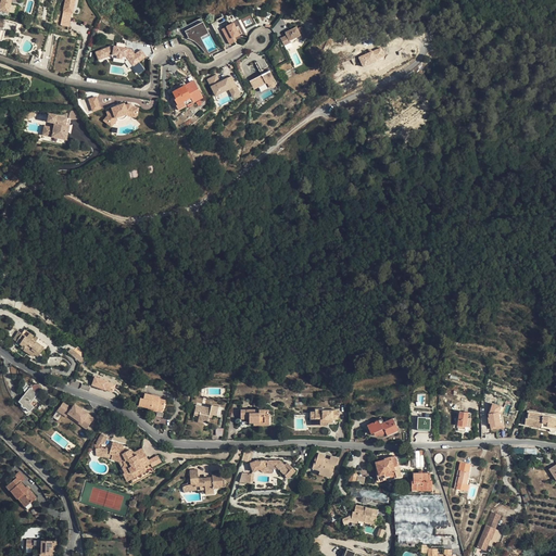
[(0,1),(0,10),(9,12),(12,0),(2,0),(2,2),(0,1)]
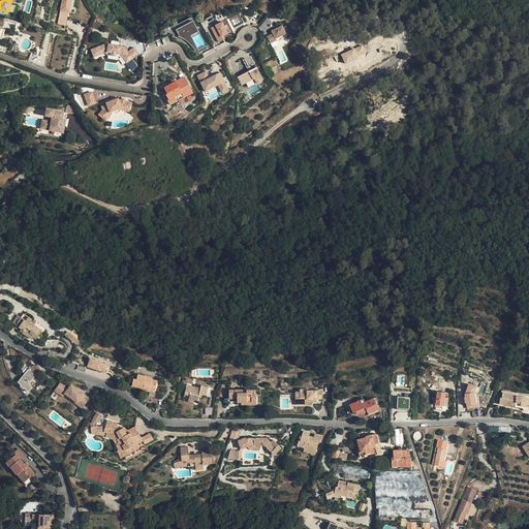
[(58,24),(65,25),(68,12),(69,12),(71,0),(62,0),(60,9),(61,10),(58,24)]
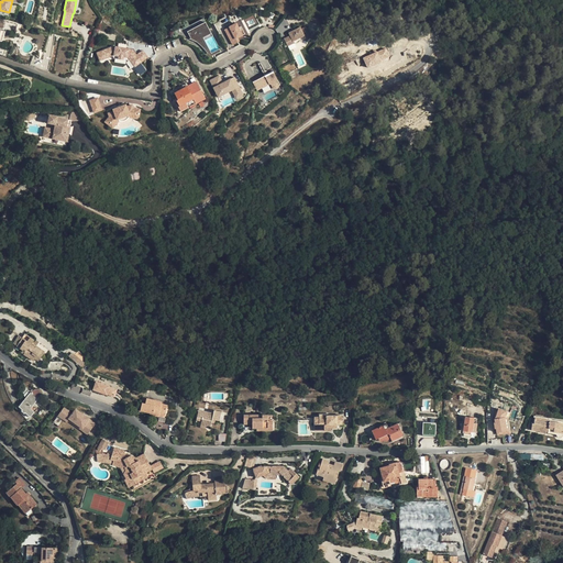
[(238,39),(240,42),(250,36),(241,20),(231,25),(232,26),(236,24),(243,35),(238,39)]
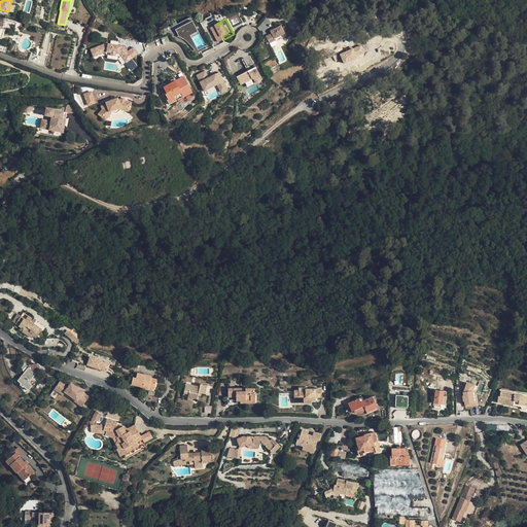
[(15,23),(5,20),(4,26),(14,29),(15,23)]
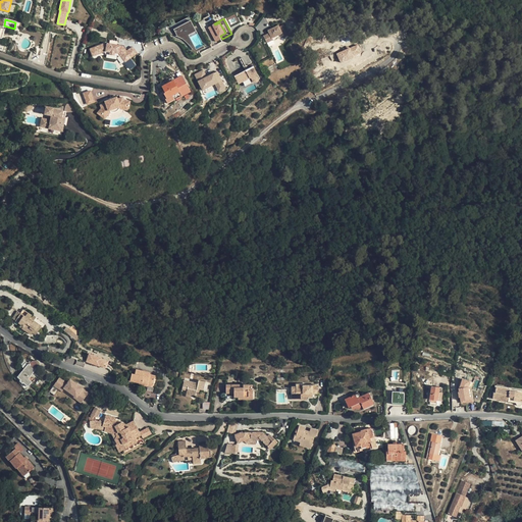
[(176,35),(176,36),(179,37),(195,29),(190,19),(172,29),(176,35)]
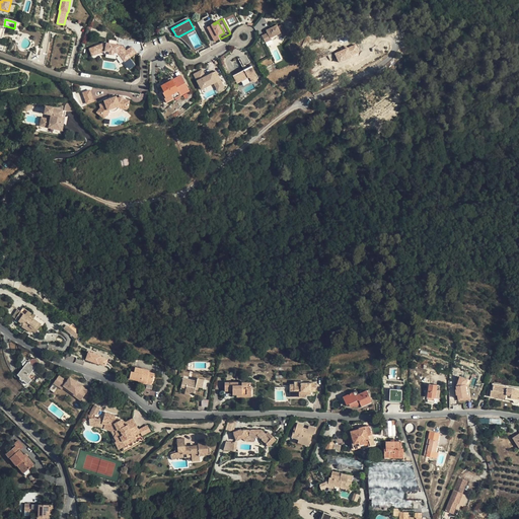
[(214,42),(221,39),(219,35),(224,32),(218,22),(214,24),(207,27),(214,42)]
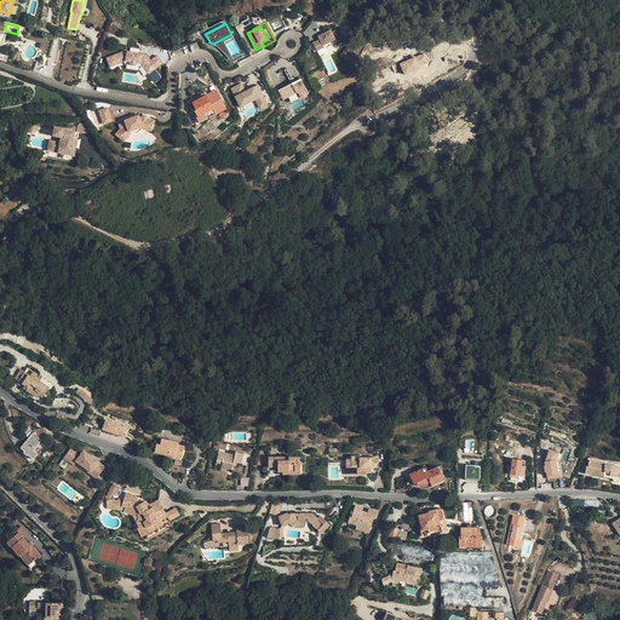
[(329,30),(319,36),(320,39),(313,42),(317,51),(325,47),(323,45),(328,41),(331,45),(337,41),(337,44),(343,41),(336,29),(331,32),(329,30)]
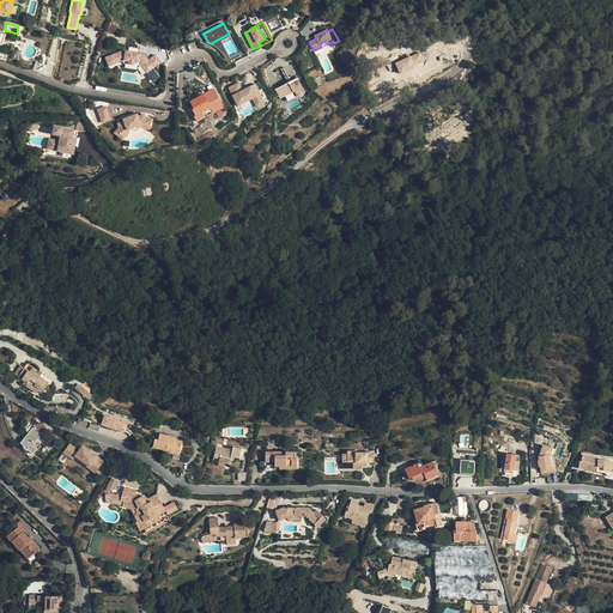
[(229,34),(211,43),(217,48),(225,56),(228,59),(229,60),(231,60),(241,55),(238,52),(230,56),(220,41),(230,36),(229,34)]
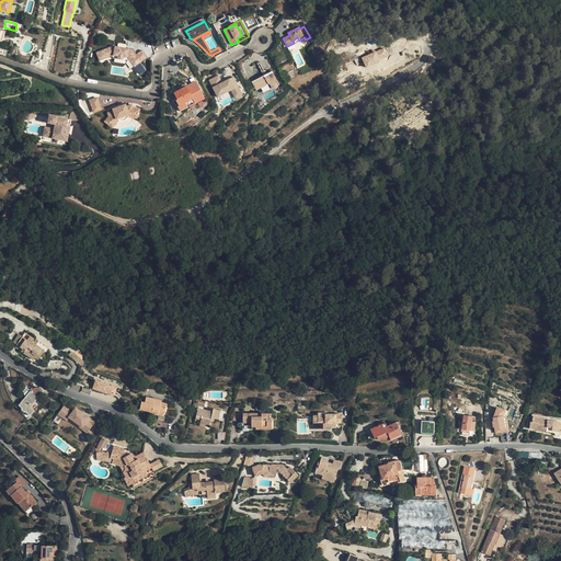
[(112,45),(95,52),(99,60),(113,54),(127,57),(134,66),(147,56),(142,49),(136,54),(132,48),(112,45)]
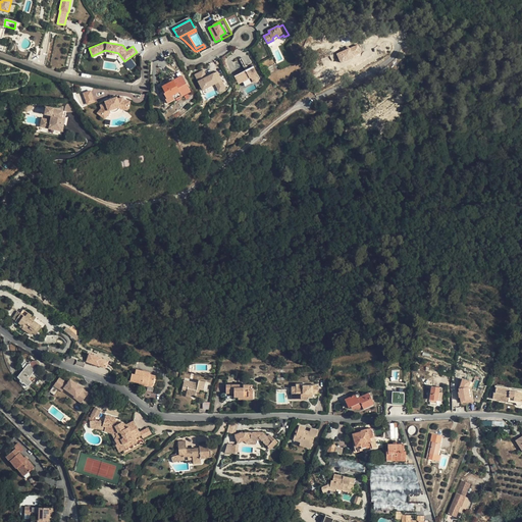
[(248,54),(240,58),(244,66),(245,65),(246,68),(246,69),(235,75),(239,84),(250,77),(252,79),(253,82),(257,82),(259,79),(257,76),(256,76),(257,73),(248,54)]
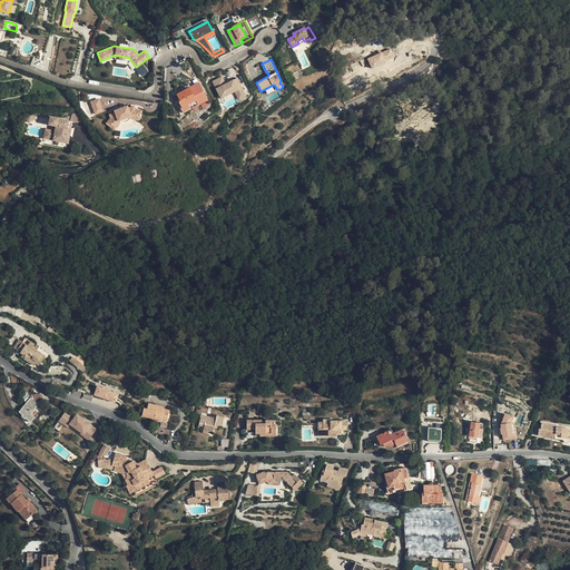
[(141,62),(136,67),(141,75),(147,70),(141,62)]
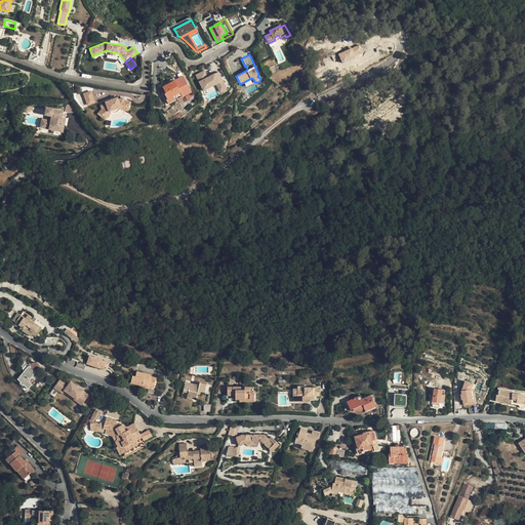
[(226,85),(219,72),(212,75),(213,76),(211,78),(210,77),(208,78),(205,71),(196,75),(204,91),(213,86),(216,84),(218,88),(226,85)]
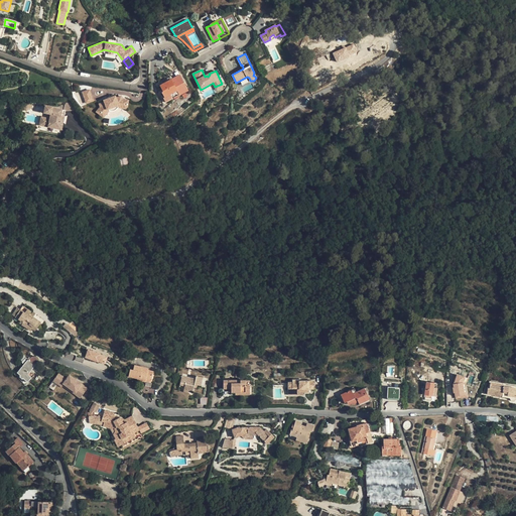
[(160,86),(159,87),(161,91),(162,92),(160,93),(166,103),(173,99),(170,94),(177,91),(180,95),(188,91),(180,75),(172,80),(160,86)]
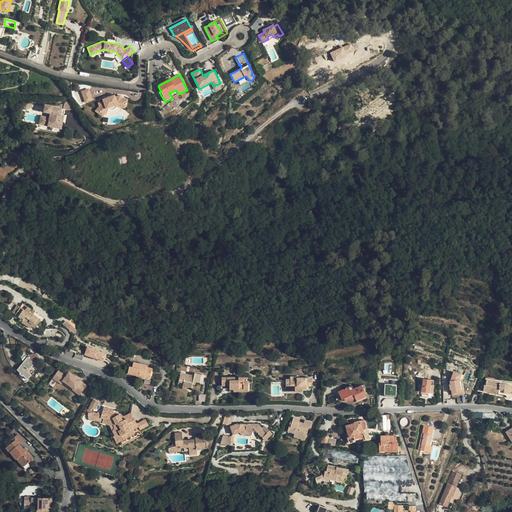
[(240,85),(247,81),(245,76),(238,80),(240,85)]
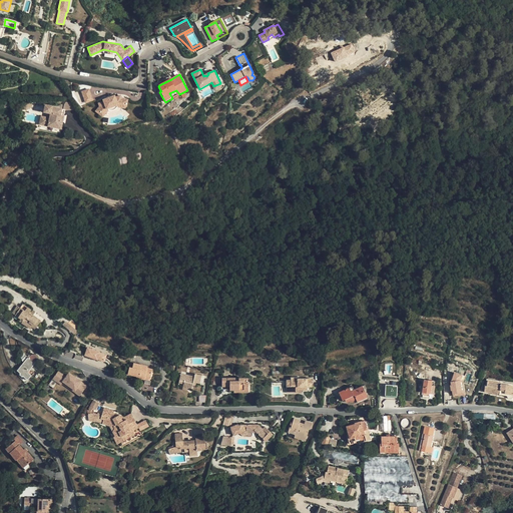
[(92,99),(88,89),(82,91),(86,102),(92,99)]
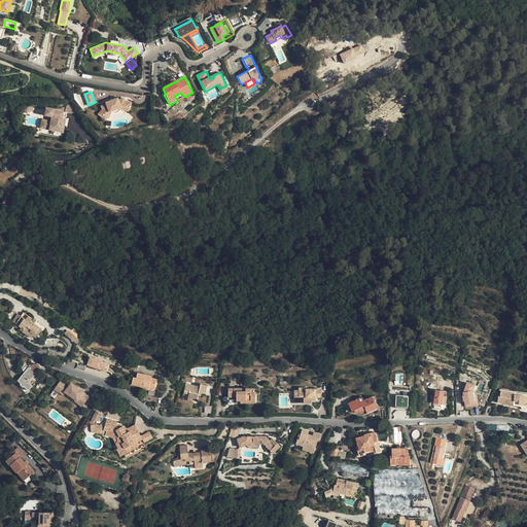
[(102,108),(98,113),(105,118),(111,111),(110,110),(112,108),(116,106),(119,107),(119,108),(130,110),(131,101),(125,100),(124,97),(118,99),(117,97),(106,101),(106,103),(101,105),(102,108)]
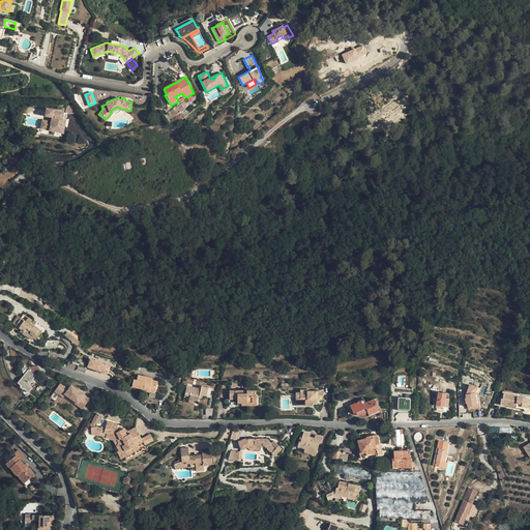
[(54,110),(47,109),(46,116),(53,117),(52,122),(42,120),(41,128),(50,130),(63,133),(64,126),(65,125),(64,125),(65,120),(66,120),(66,119),(67,114),(65,113),(54,111),(54,110)]
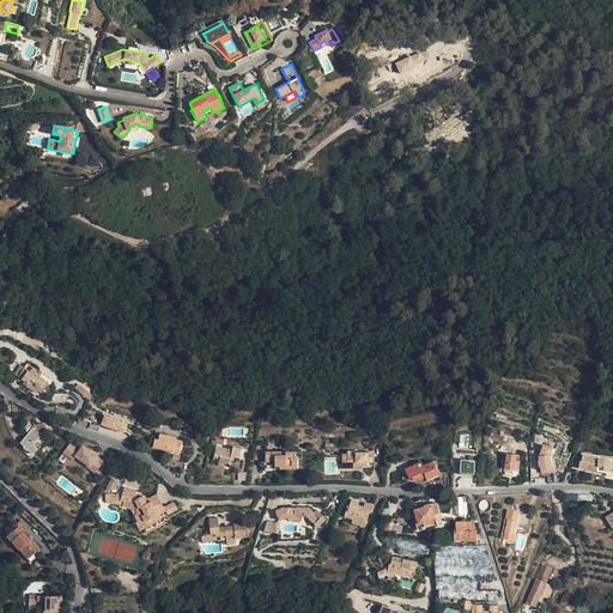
[(20,365),(14,360),(8,369),(14,374),(20,365)]
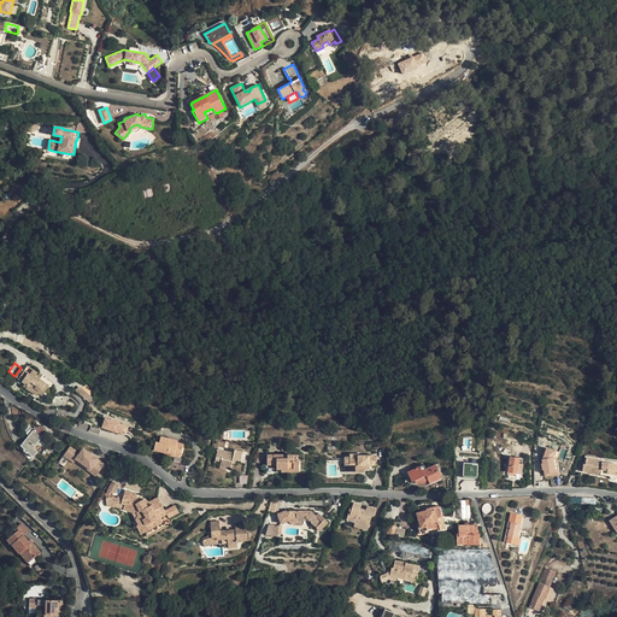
[(33,370),(28,365),(24,370),(18,378),(24,382),(28,386),(27,388),(37,395),(39,393),(41,389),(45,392),(50,386),(46,383),(37,378),(35,377),(37,372),(33,370)]
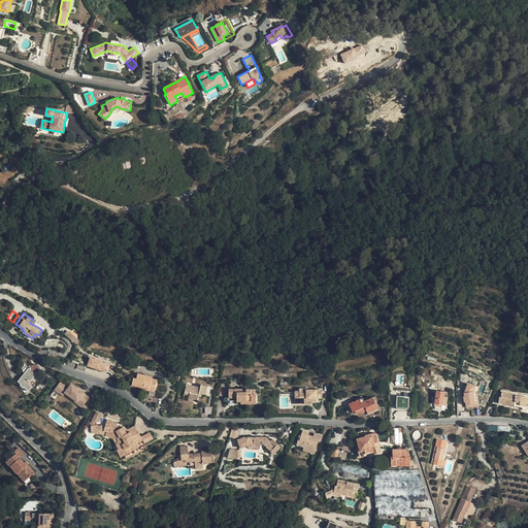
[(12,322),(15,324),(21,317),(18,315),(12,322)]
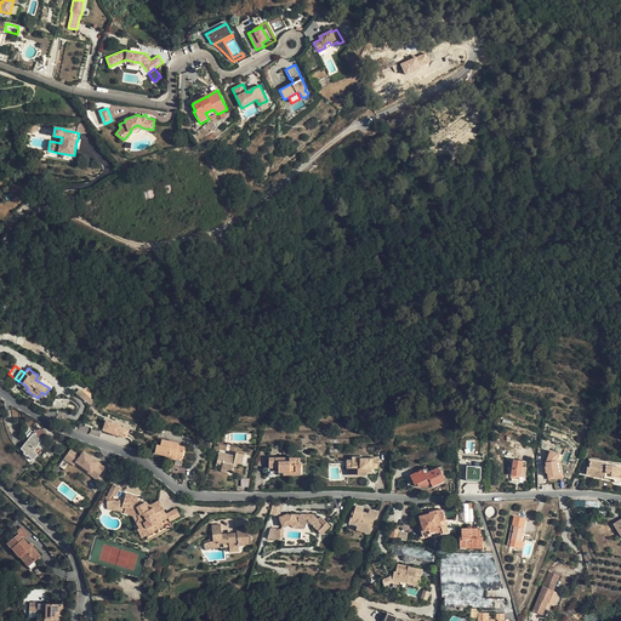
[(77,393),(91,405),(93,400),(79,389),(77,393)]
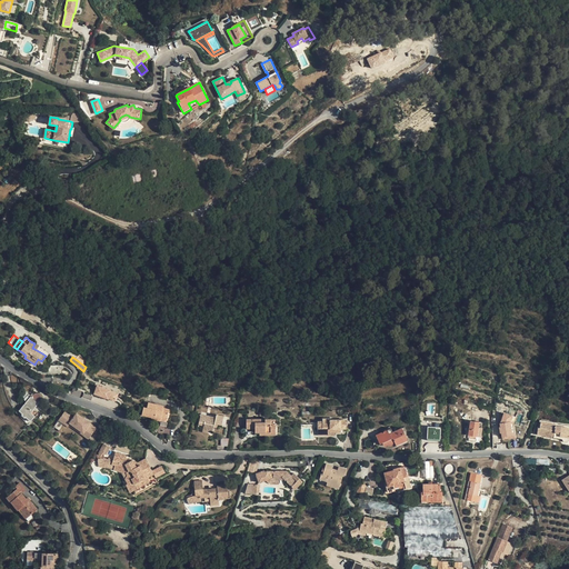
[(109,398),(116,401),(119,393),(111,391),(111,390),(98,386),(95,395),(108,399),(109,398)]
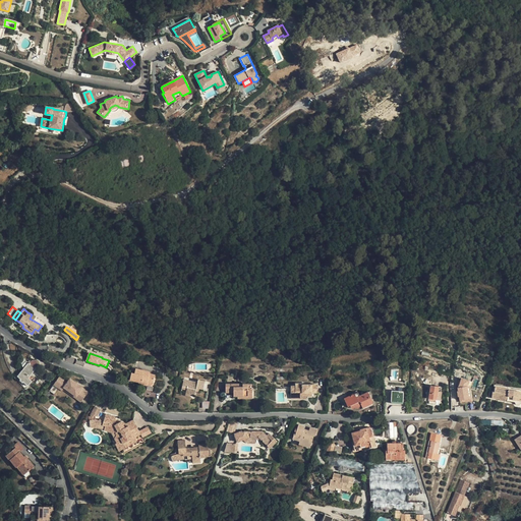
[(29,362),(17,377),(20,380),(20,381),(22,383),(23,383),(23,382),(27,386),(32,382),(34,380),(30,377),(29,374),(35,367),(36,367),(37,366),(38,365),(39,363),(38,362),(37,360),(36,360),(35,360),(34,360),(32,361),(30,360),(27,362),(29,362)]
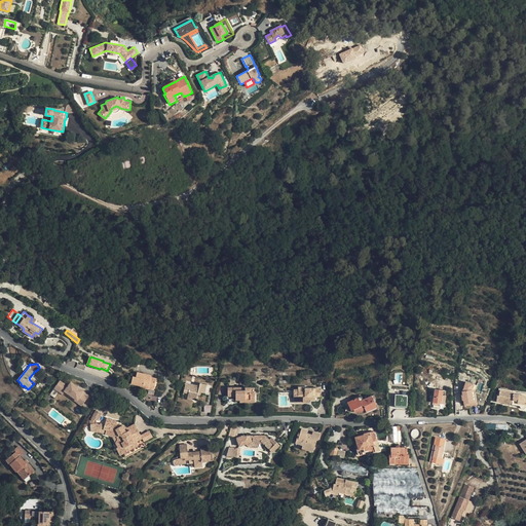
[(152,376),(137,372),(136,377),(133,377),(132,383),(140,385),(143,386),(143,387),(148,388),(149,388),(149,385),(155,386),(156,378),(151,377),(152,376)]
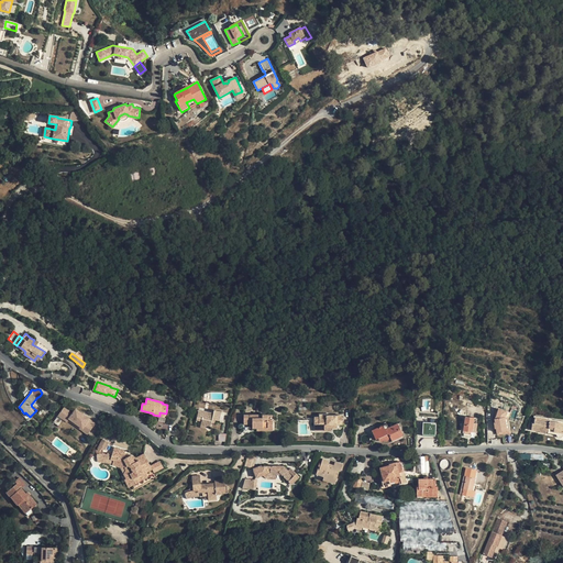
[(67,421),(81,432),(83,430),(88,433),(95,423),(90,420),(89,422),(75,411),(73,414),(64,408),(58,416),(66,422),(67,421)]
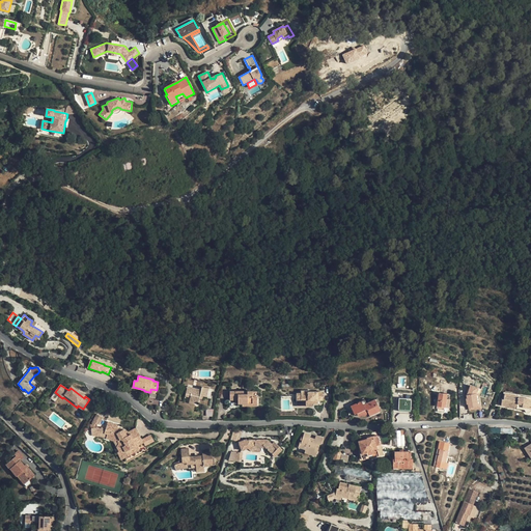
[(467,395),(466,395),(467,399),(466,399),(466,406),(468,406),(469,411),(482,408),(479,394),(481,389),(470,386),(467,395)]
